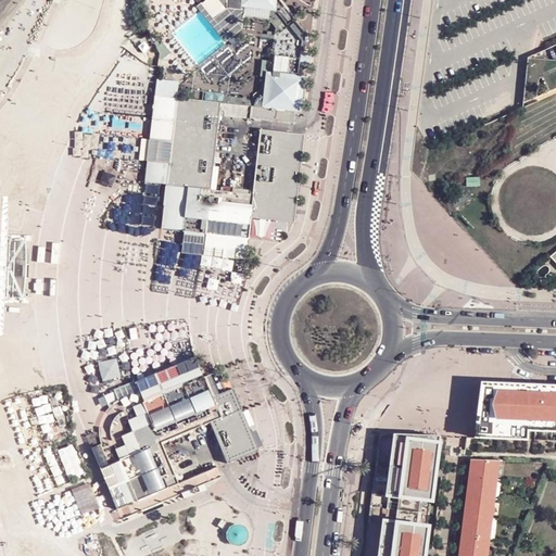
[(240,0),(240,8),(275,11),(276,0),(240,0)]
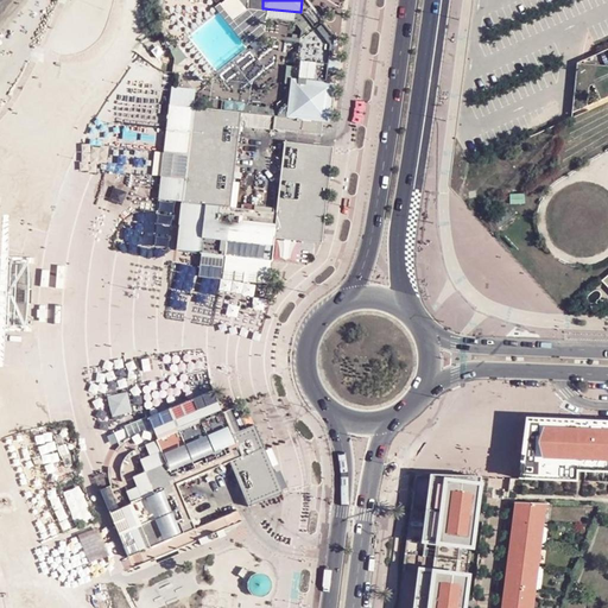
[(331,84),(290,80),(285,119),(328,122),(331,84)]
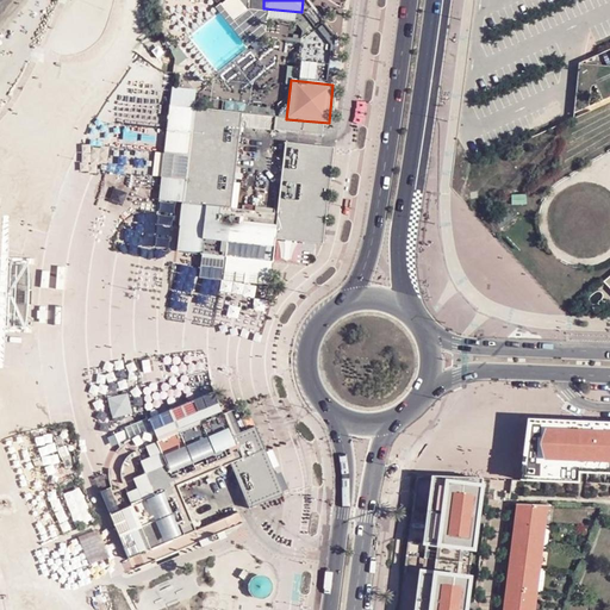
[(241,114),(168,106),(159,203),(181,205),(166,318),(221,334),(263,341),(299,280),(323,243),(332,148),(282,143),(275,211),(231,206),(241,114)]
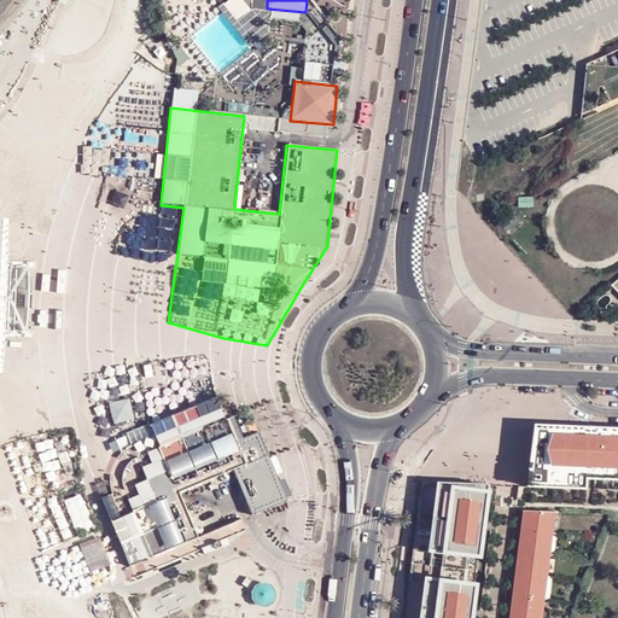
[(120,453),(115,461),(110,472),(109,482),(111,493),(100,497),(130,578),(258,525),(289,512),(243,412),(225,419),(215,397),(127,433),(132,445),(120,453)]
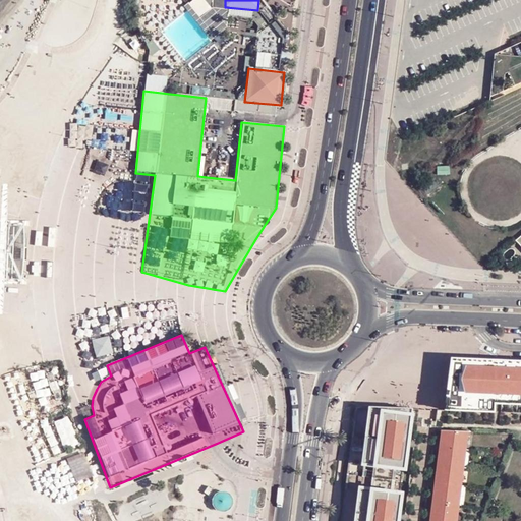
[(474,361),(450,360),(444,411),(487,413),(494,413),(520,414),(520,362),(502,362),(501,365),(495,365),(495,362),(474,361)]
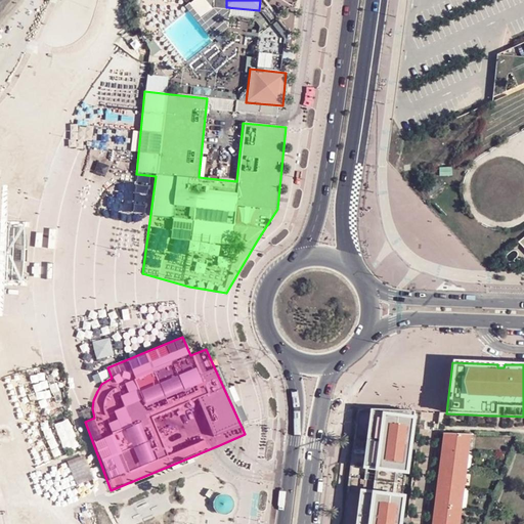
[(372,410),(356,409),(342,523),(398,523),(400,517),(402,498),(405,473),(408,449),(409,442),(411,425),(420,425),(421,412),(372,410)]
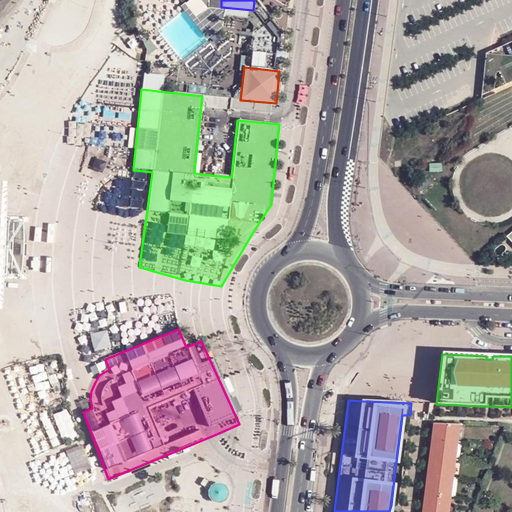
[(457,425),(434,424),(432,435),(435,435),(435,440),(455,442),(457,425)]
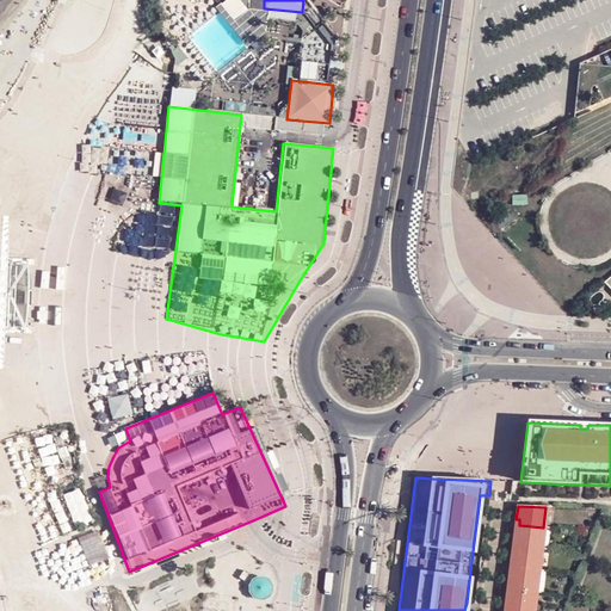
[(543,528),(519,525),(518,530),(514,530),(512,547),(541,550),(543,528)]
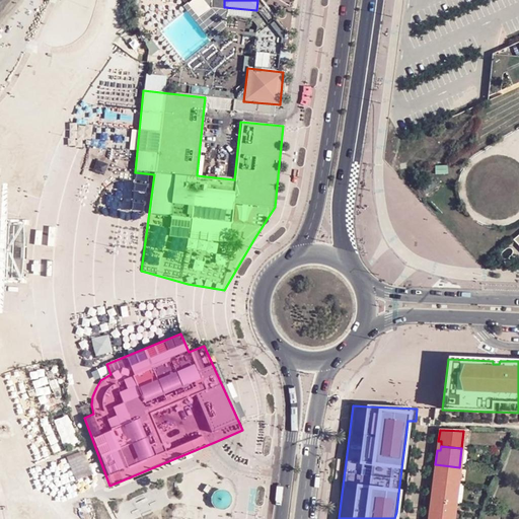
[(435,464),(434,478),(437,478),(436,484),(456,486),(459,467),(435,464)]
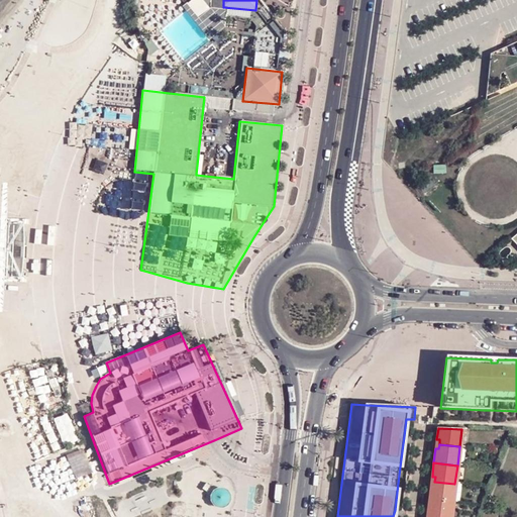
[(434,486),(431,485),(429,499),(452,503),(454,484),(434,482),(434,486)]
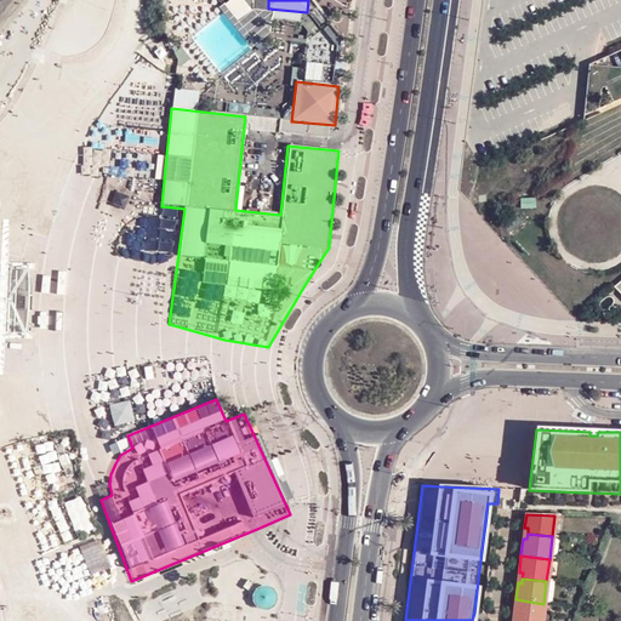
[(258,593),(262,602),(273,596),(269,588),(258,593)]
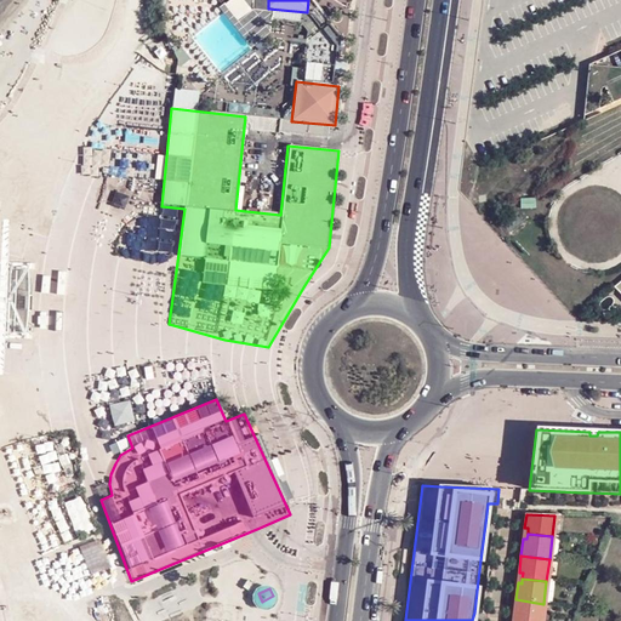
[(516,599),(513,617),(517,617),(516,620),(541,620),(543,604),(516,599)]
